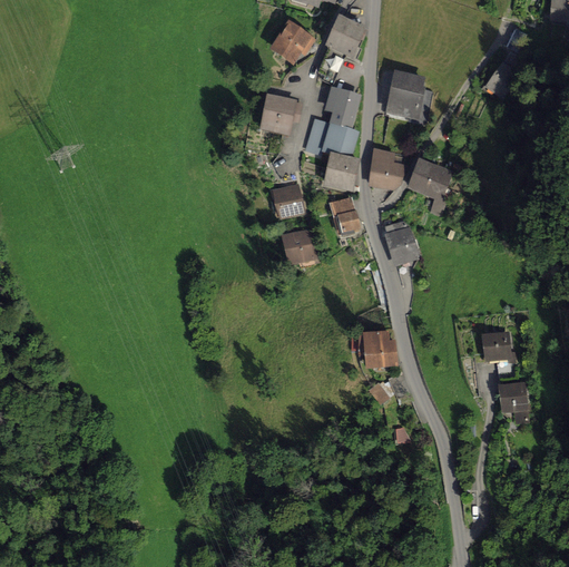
[(365,26),(339,15),(327,39),(332,41),(320,69),(334,76),(344,51),(352,55),(365,26)]
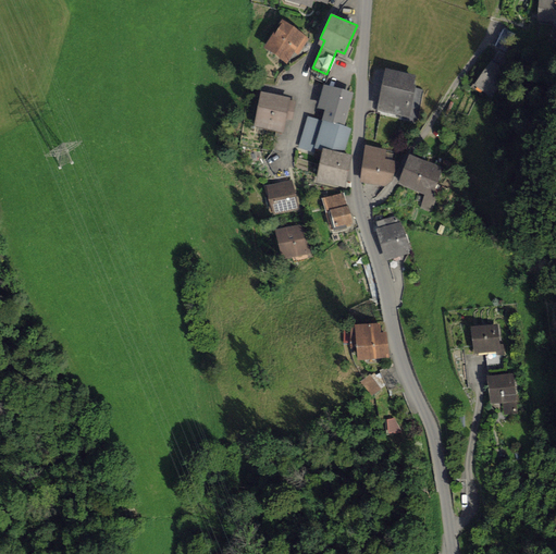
[(308,39),(275,17),(256,47),(283,65),(293,49),(298,53),(308,39)]
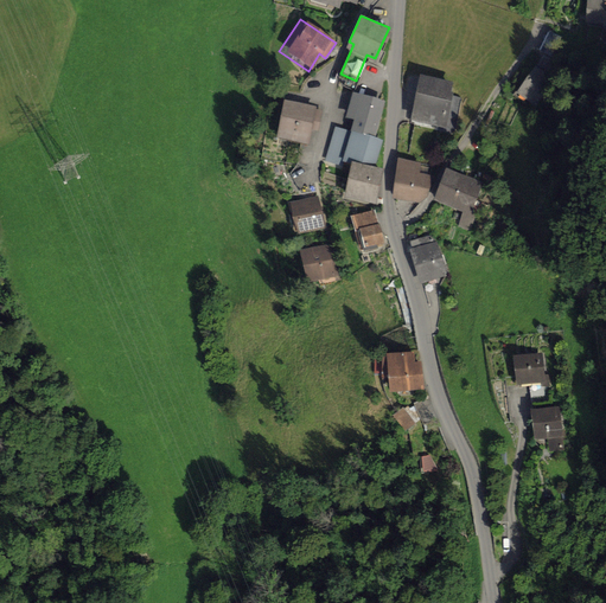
[(556,78),(537,68),(522,95),(540,104),(556,78)]
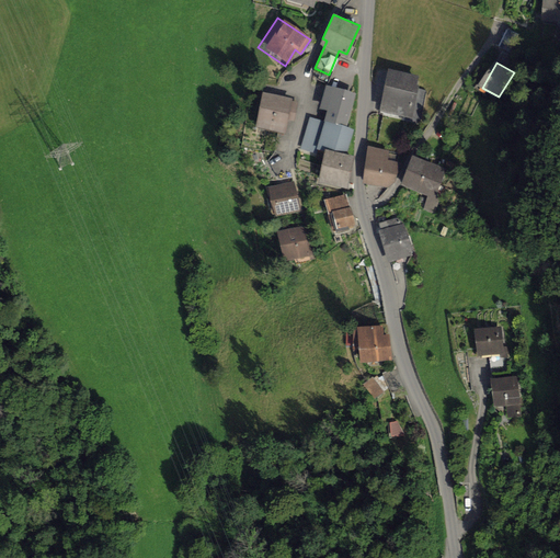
[(423,79),(385,71),(378,110),(416,117),(423,79)]
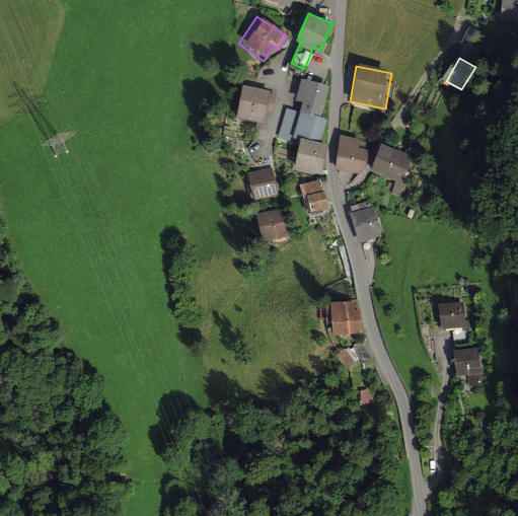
[(328,89),(308,83),(301,108),(321,115),(328,89)]
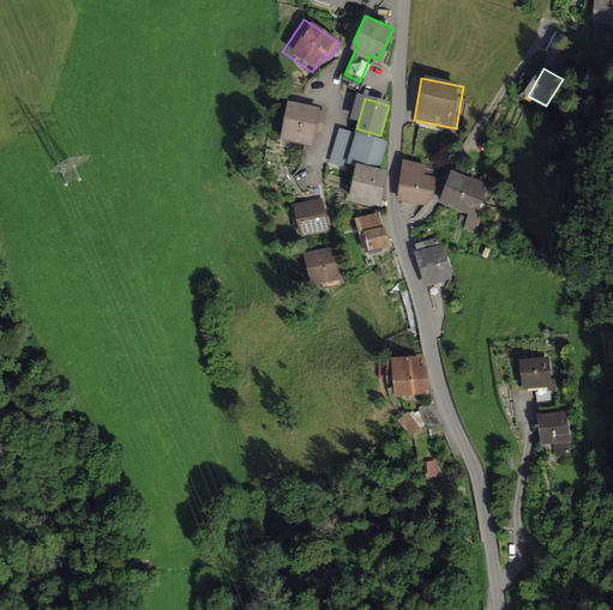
[(323,108),(272,100),(266,136),(306,143),(308,128),(319,131),(323,108)]
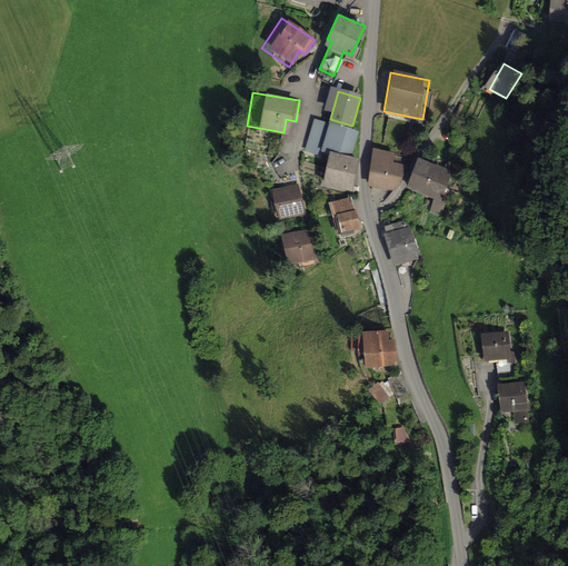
[(361,130),(312,119),(307,146),(355,158),(361,130)]
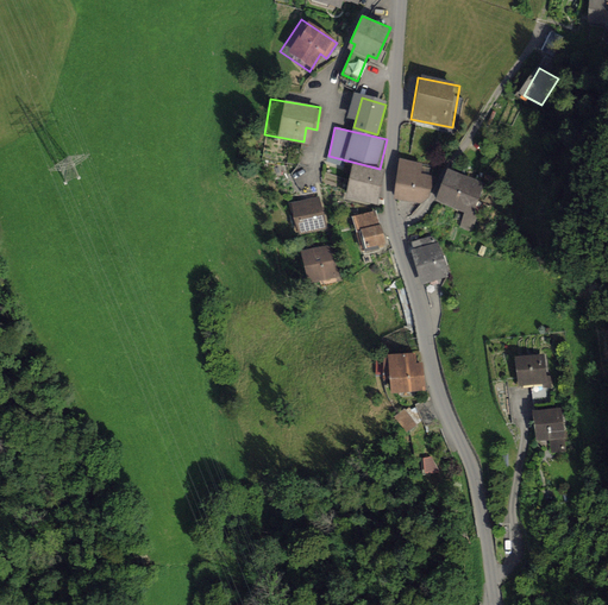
[(425,162),(405,157),(396,193),(430,200),(434,175),(422,172),(425,162)]
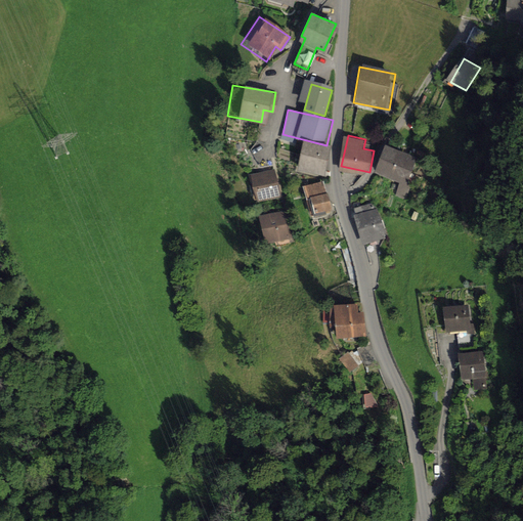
[(328,147),(295,140),(289,168),(321,175),(328,147)]
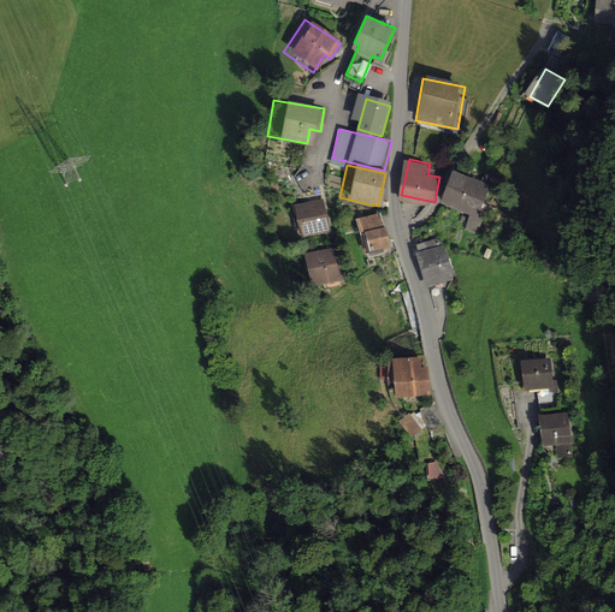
[(492,182),(448,170),(439,202),(473,212),(471,224),(480,226),(492,182)]
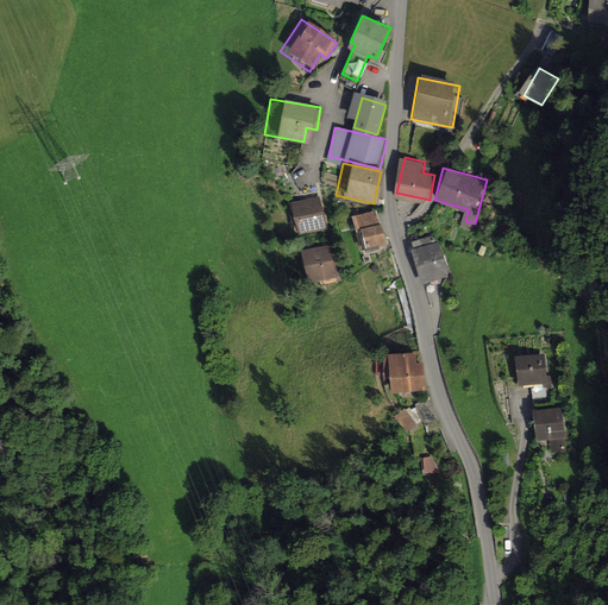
[(315,194),(282,201),(289,234),(323,227),(315,194)]
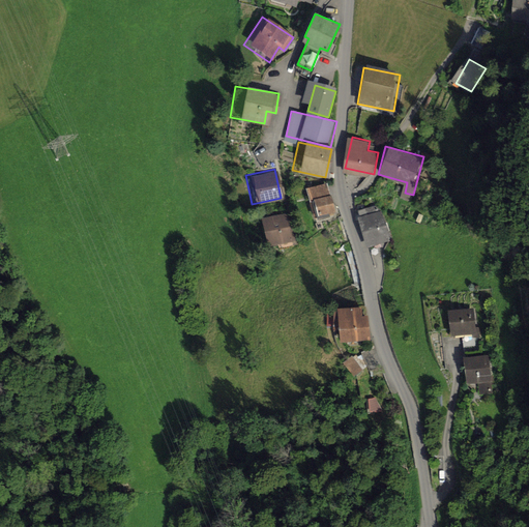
[(325,183),(300,188),(306,216),(330,211),(325,183)]
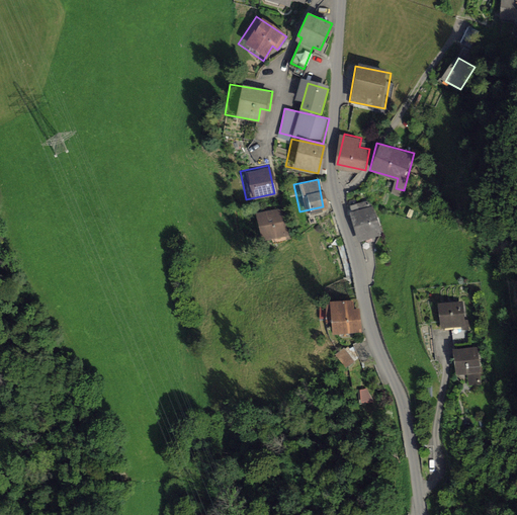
[(378,203),(352,211),(361,241),(388,233),(378,203)]
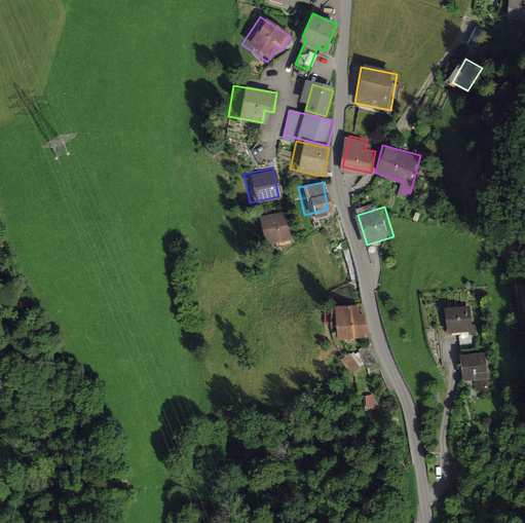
[(288,210),(255,215),(259,243),(293,237),(288,210)]
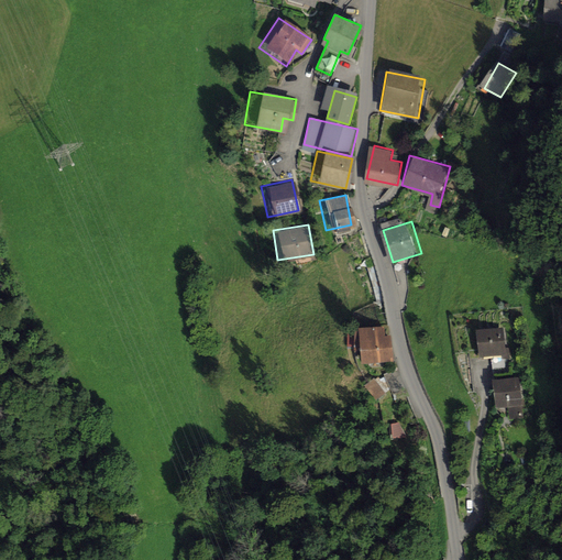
[(381,327),(344,329),(348,364),(394,360),(392,336),(381,337),(381,327)]
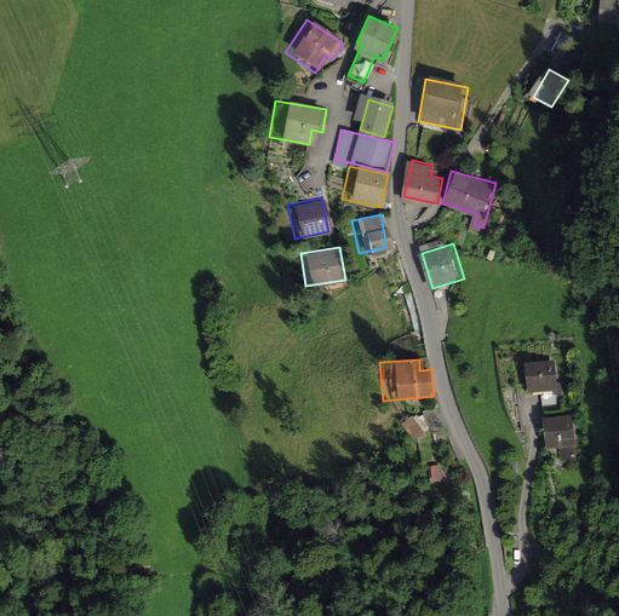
[(559,363),(521,368),(523,391),(561,387),(559,363)]
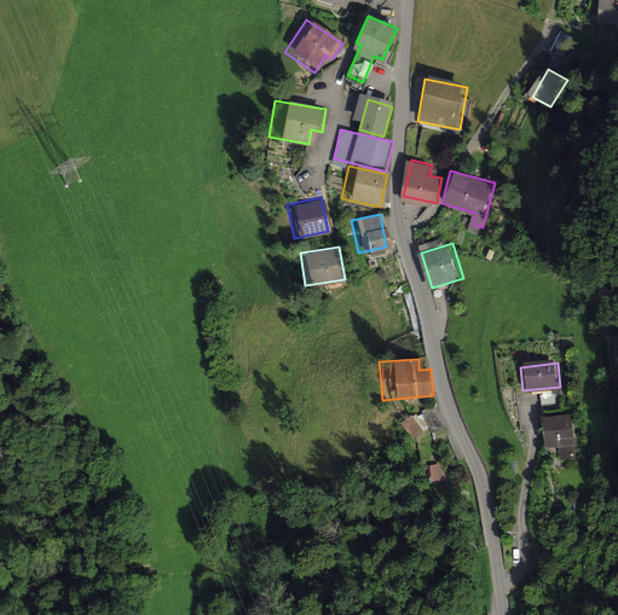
[(413,427),(425,417),(411,400),(399,408),(413,427)]
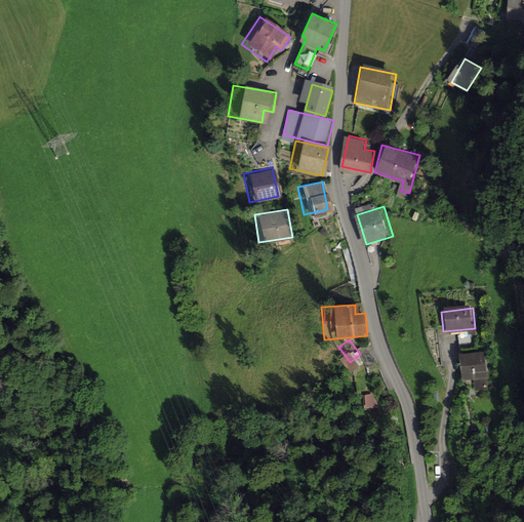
[(488,350),(456,356),(460,378),(492,373),(488,350)]
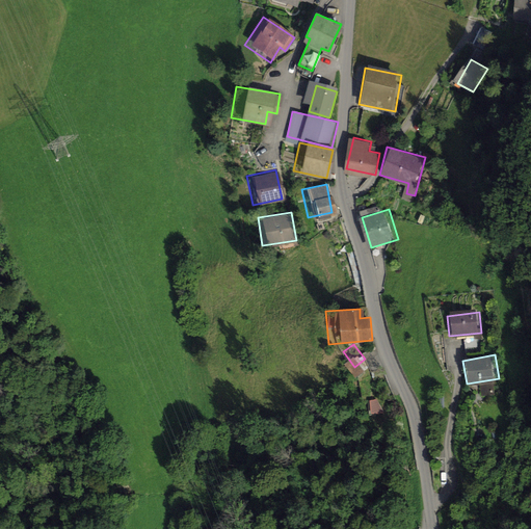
[(383,401),(372,401),(372,414),(383,413),(383,401)]
